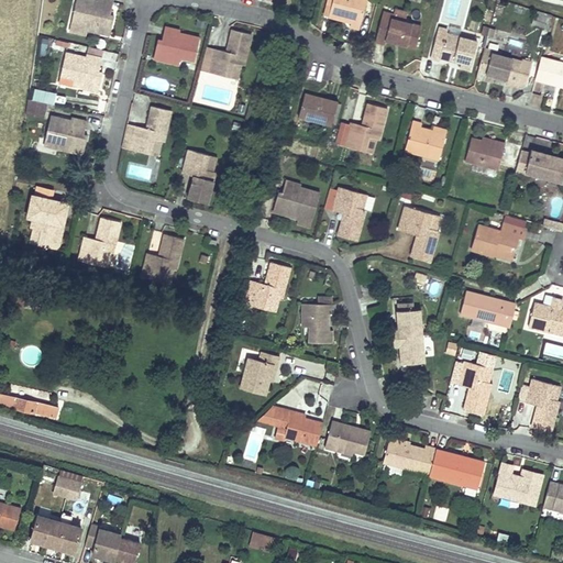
[(84,29),(96,32),(97,24),(111,29),(114,14),(111,13),(113,1),(107,0),(76,0),(72,20),(81,22),(81,21),(86,22),(84,29)]
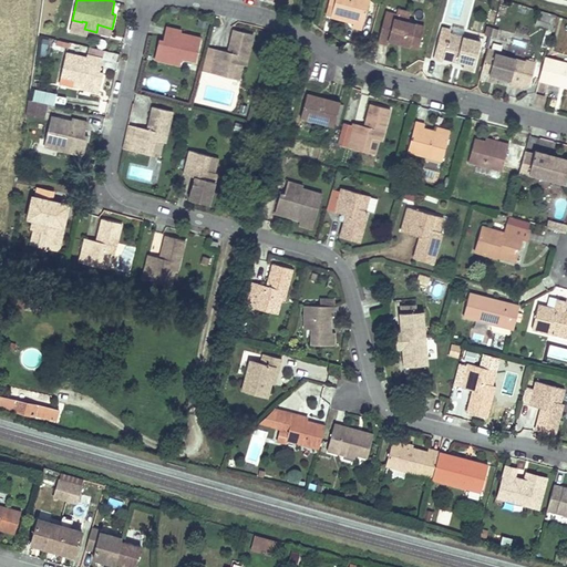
[(352,27),(362,29),(369,0),(334,0),(333,6),(331,17),(353,22),(352,27)]
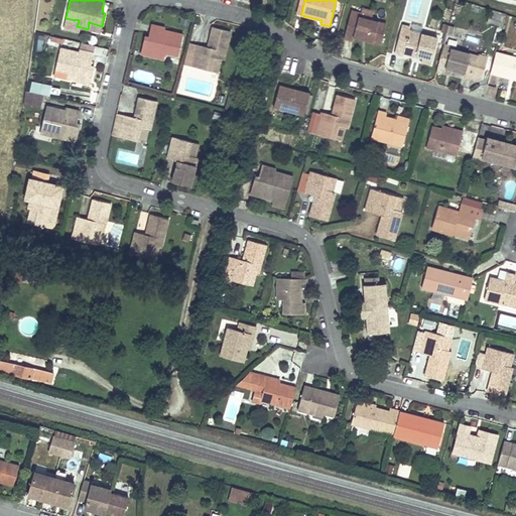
[(351,11),(350,14),(370,19),(371,16),(351,11)]
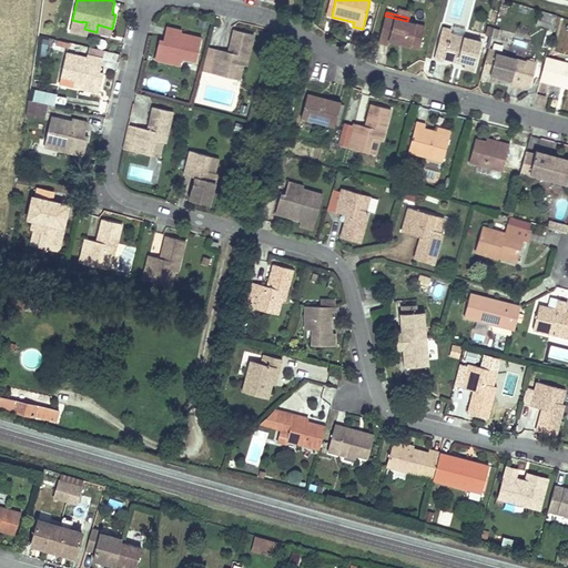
[(553,18),(541,14),(538,26),(549,29),(553,18)]
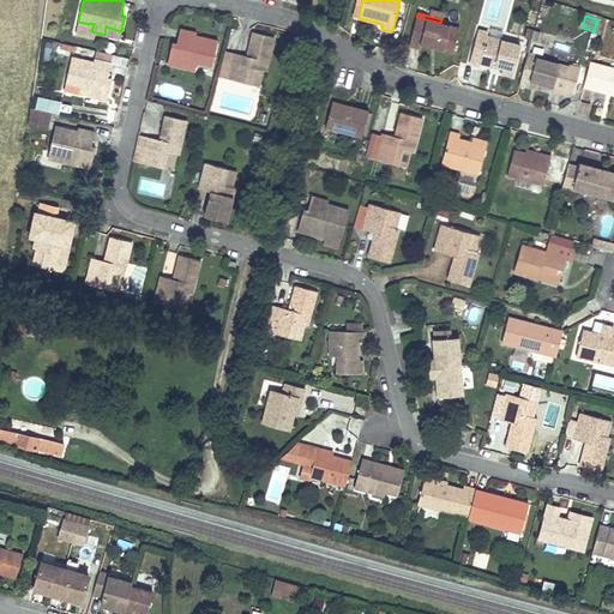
[(440,23),(416,17),(409,46),(420,48),(421,43),(453,52),(459,28),(440,23)]
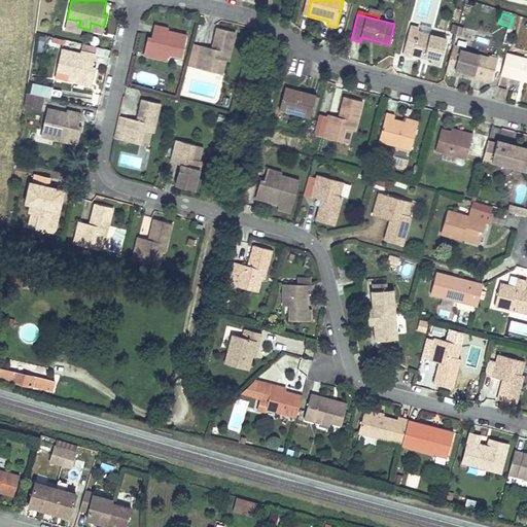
[(76,21),(67,19),(65,30),(77,32),(78,27),(80,21),(76,20),(76,21)]
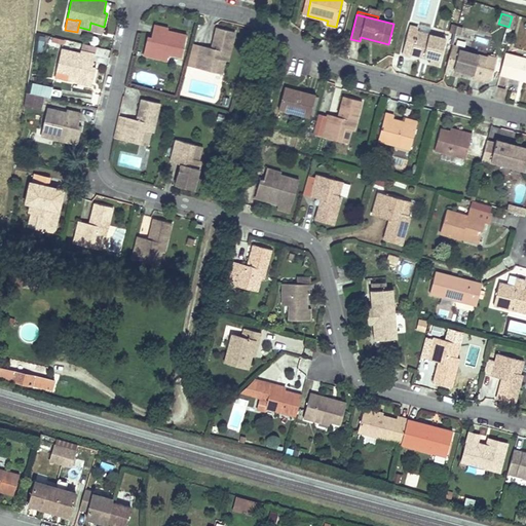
[(90,23),(89,30),(103,33),(104,27),(90,23)]
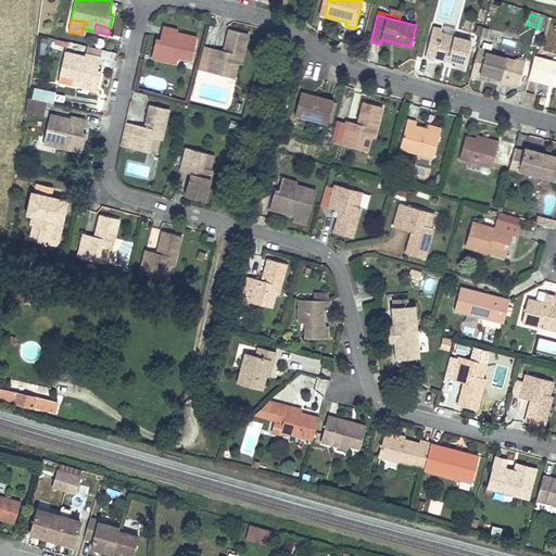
[(156,38),(153,51),(167,54),(166,61),(177,63),(179,55),(182,57),(182,58),(192,60),(198,37),(178,32),(178,29),(163,26),(160,39),(156,38)]
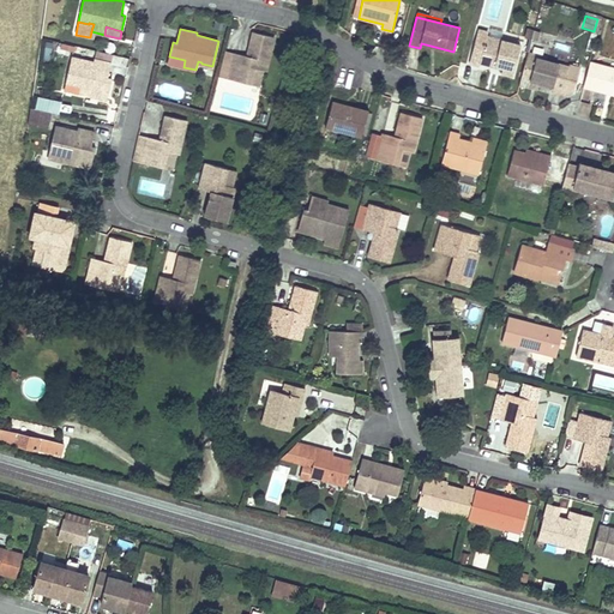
[(521,44),(487,36),(488,32),(479,30),(470,64),(480,66),(480,62),(495,67),(495,65),(504,67),(503,68),(501,73),(512,77),(521,44)]
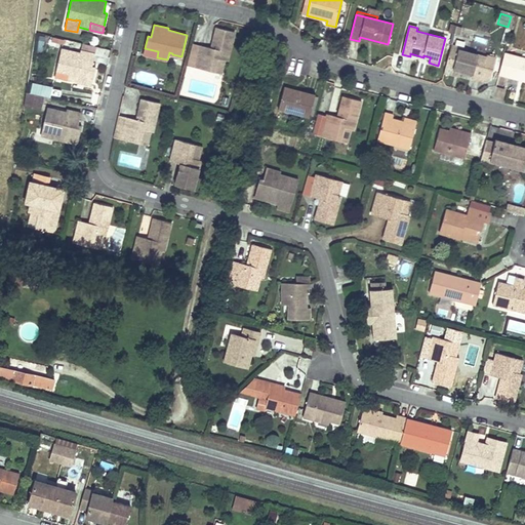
[(201,44),(195,67),(214,71),(217,57),(226,59),(228,61),(235,32),(216,27),(213,41),(214,42),(213,47),(201,44)]
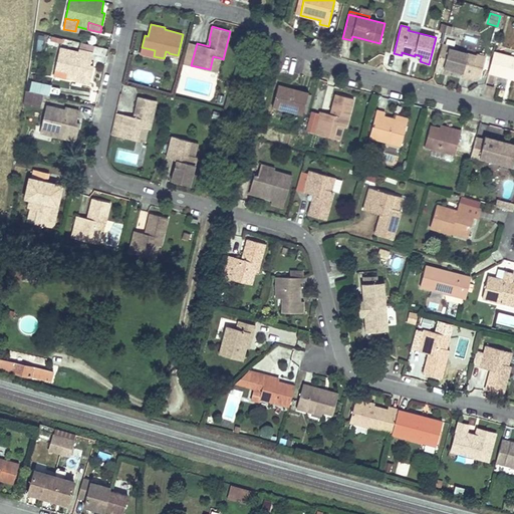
[(41,51),(45,35),(38,34),(35,49),(41,51)]
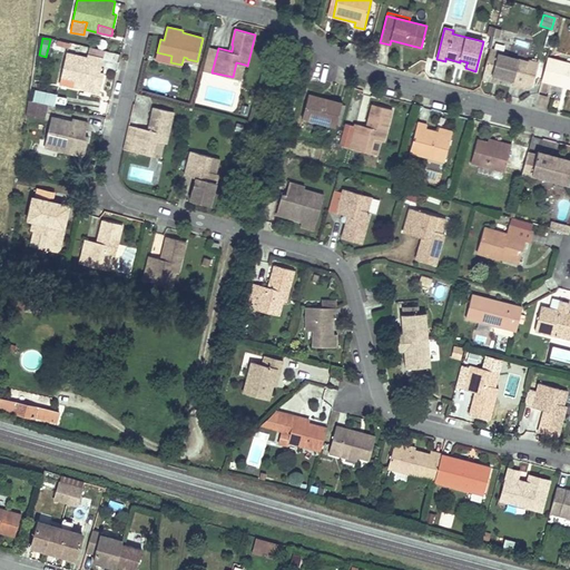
[(209,47),(204,70),(212,72),(218,48),(209,47)]
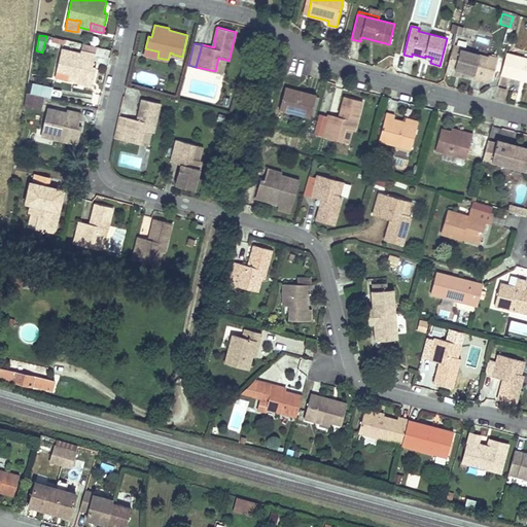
[(452,47),(448,67),(475,74),(473,77),(485,80),(485,79),(487,71),(493,73),(497,60),(468,51),(452,47)]
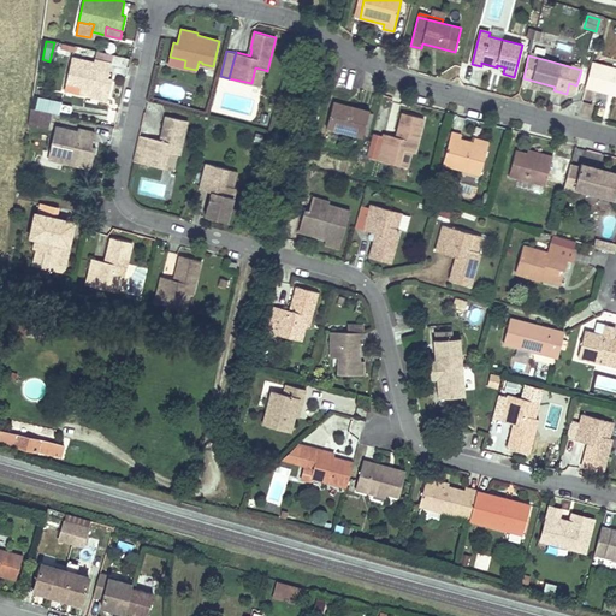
[(94,89),(110,93),(112,77),(108,77),(112,63),(95,59),(94,61),(72,57),(66,83),(77,86),(81,86),(80,94),(92,96),(94,89)]
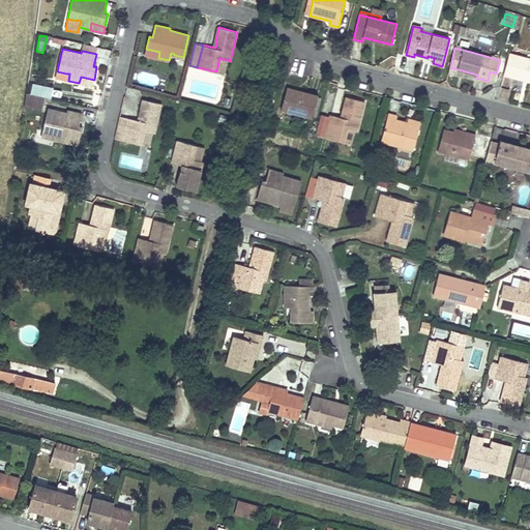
[(159,52),(146,49),(145,55),(158,58),(159,52)]
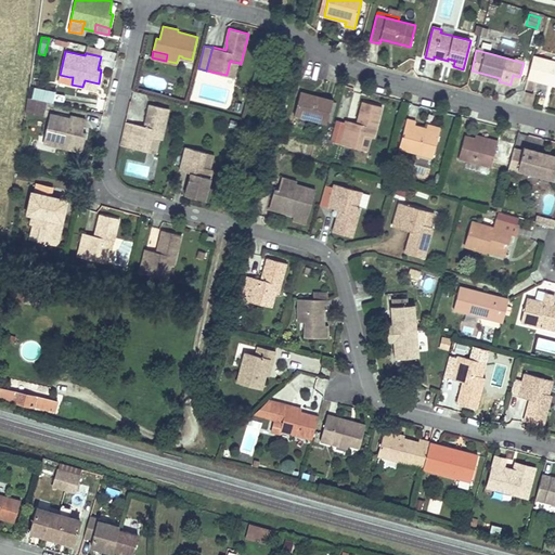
[(554,62),(533,56),(528,78),(554,85),(554,62)]
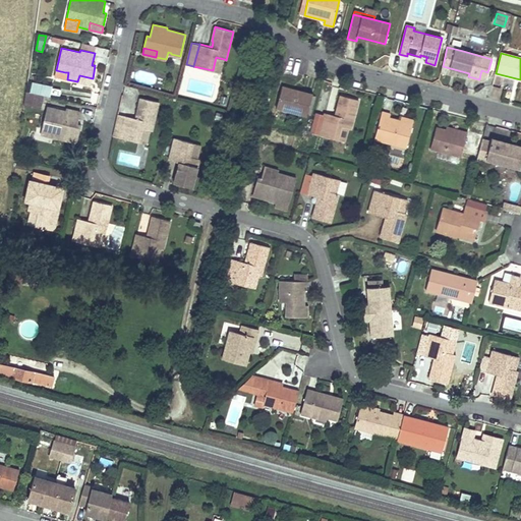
[(224,59),(216,57),(213,70),(221,72),(224,59)]
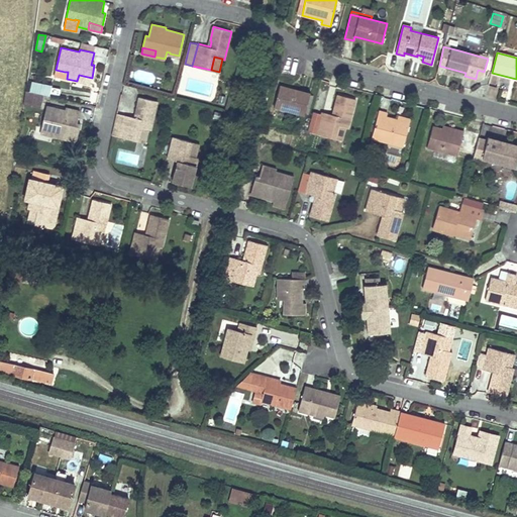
[(55,77),(67,79),(68,72),(65,72),(56,70),(55,77)]
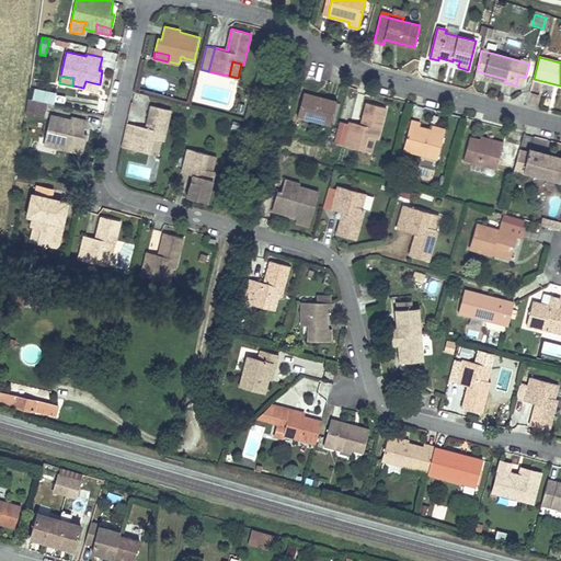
[(518,76),(516,84),(523,87),(525,78),(518,76)]
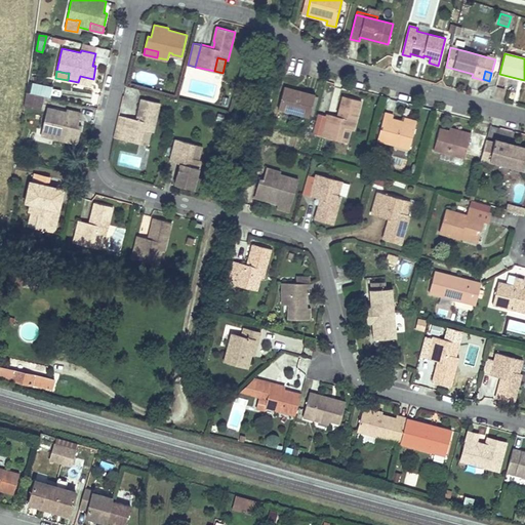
[(80,76),(78,82),(91,85),(93,79),(80,76)]
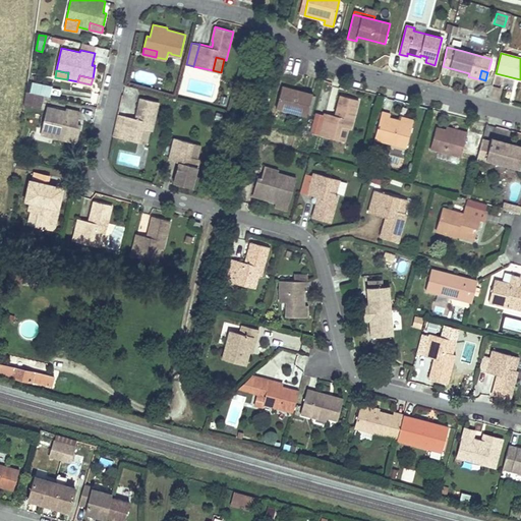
[(276,108),(307,116),(312,95),(282,87),(276,108)]
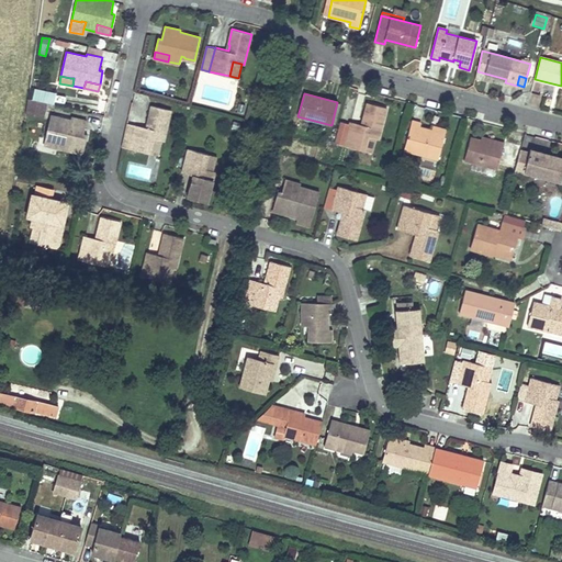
[(27,98),(25,113),(44,117),(47,103),(44,102),(31,99),(27,98)]
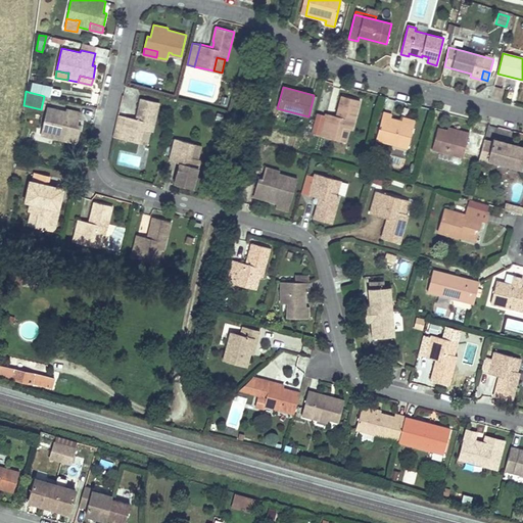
[(360,100),(342,96),(338,110),(339,110),(338,116),(326,113),(320,135),(338,140),(342,127),(350,129),(352,130),(360,100)]
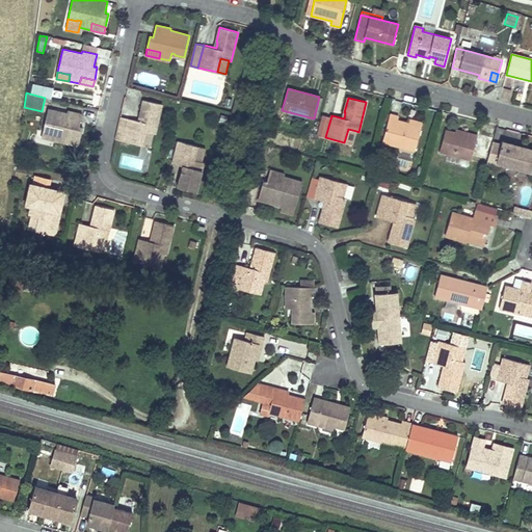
[(162,105),(143,100),(140,115),(141,115),(140,122),(121,116),(115,139),(141,145),(144,132),(153,134),(155,134),(162,105)]
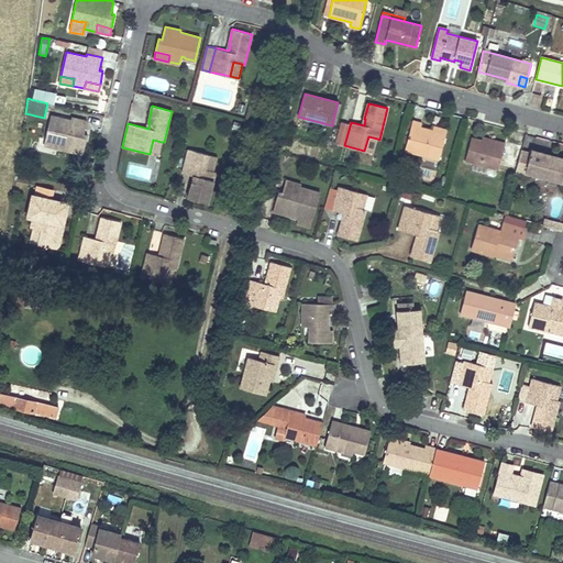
[(70,144),(85,147),(88,135),(84,134),(87,121),(72,118),(72,120),(51,116),(45,139),(55,141),(59,141),(57,150),(68,152),(70,144)]
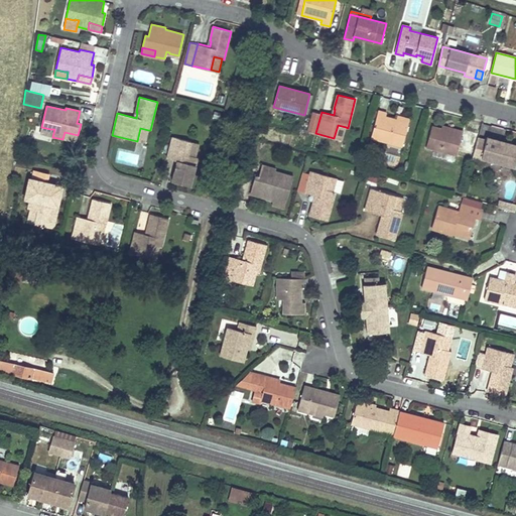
[(378,111),(371,138),(402,146),(408,123),(396,120),(385,117),(386,113),(378,111)]
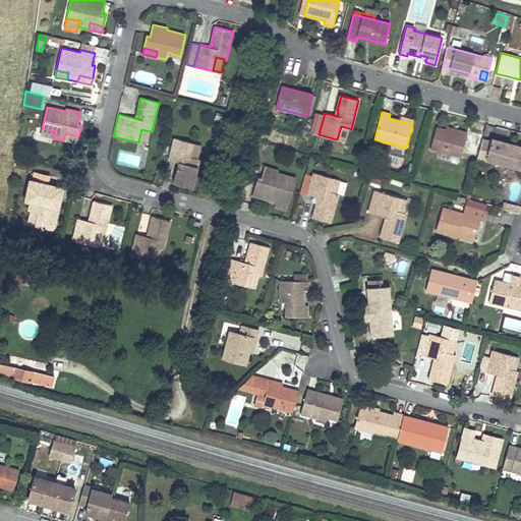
[(349,128),(341,126),(337,139),(345,141),(349,128)]
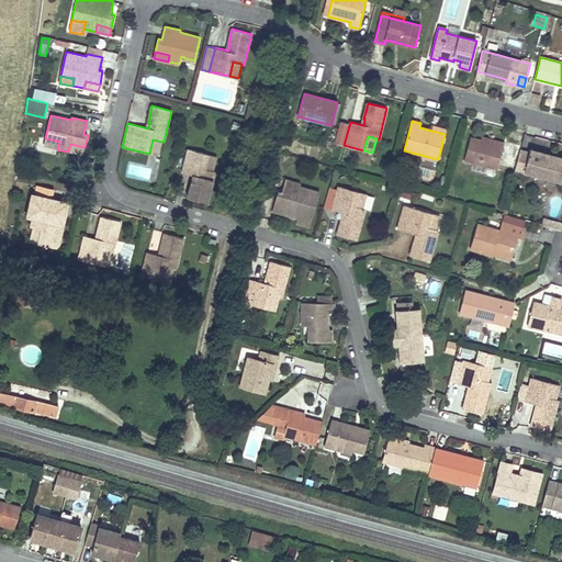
[(464,160),(497,170),(499,163),(516,167),(520,150),(521,146),(505,142),(505,143),(495,141),(494,144),(481,139),(470,137),(464,160)]
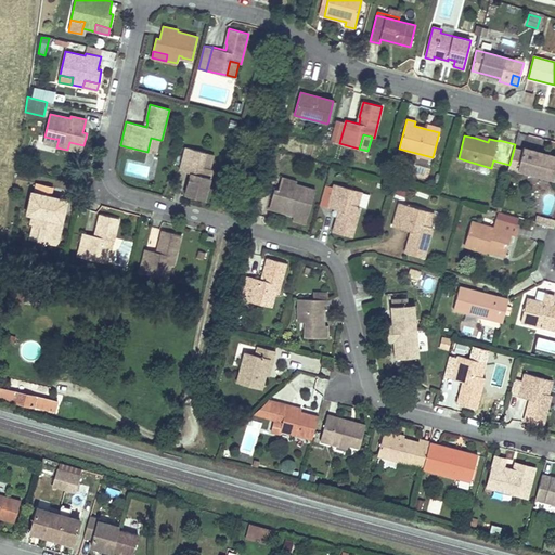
[(43,144),(56,147),(59,139),(54,139),(44,137),(43,144)]
